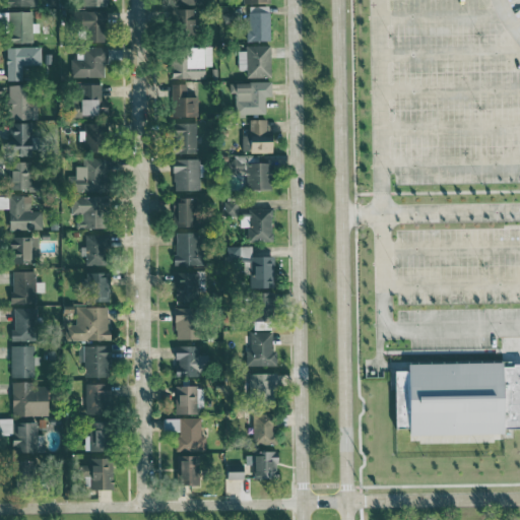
[(171,0),(181,0),(181,26),(195,26),(195,0),(171,0)]
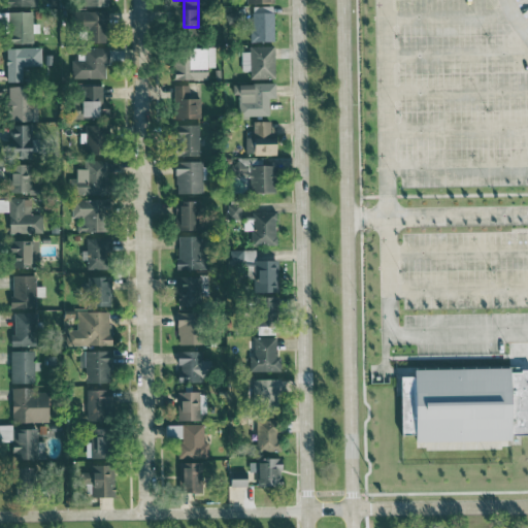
[(252,6),(252,40),(273,39),(272,6),(252,6)]
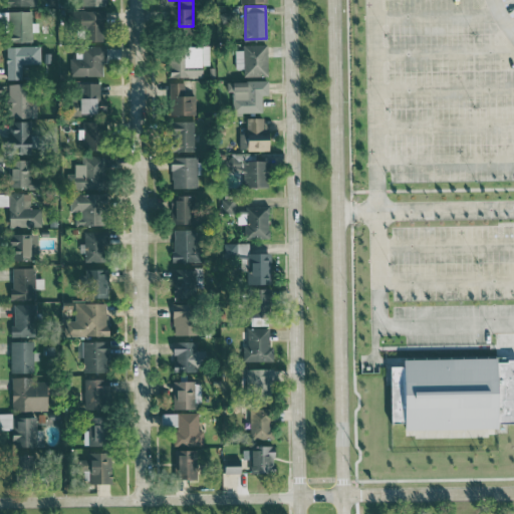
[(107,10),(71,9),(71,36),(106,37),(107,10)]
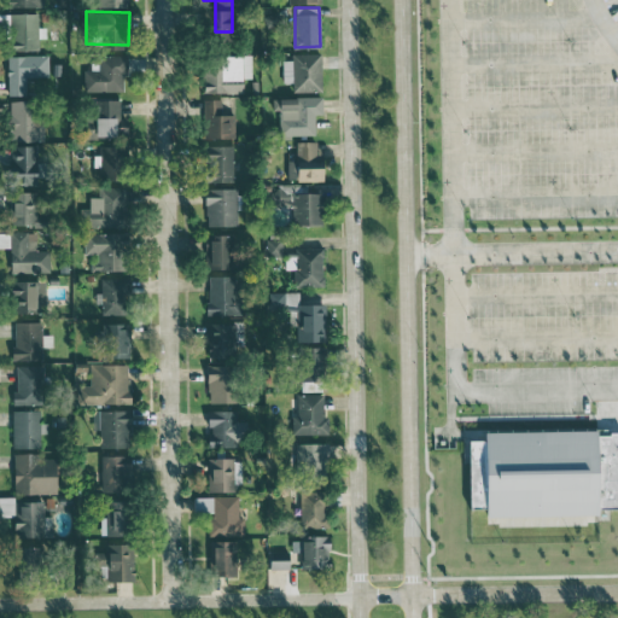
[(40,13),(13,12),(12,48),(39,50),(40,39),(46,39),(47,27),(39,27),(40,13)]
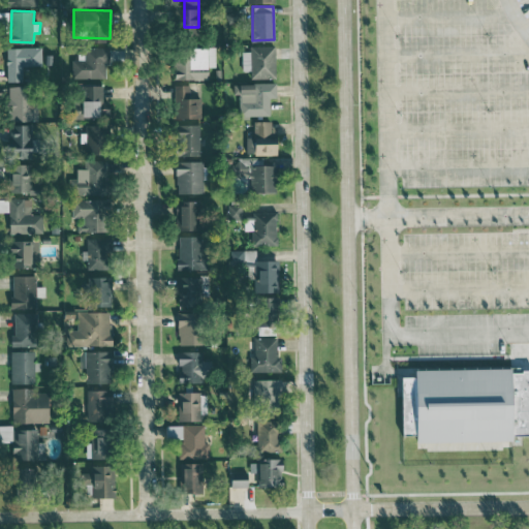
[(250,45),(275,45),(275,79),(252,79),(252,70),(241,70),(241,51),(250,51),(250,45)]
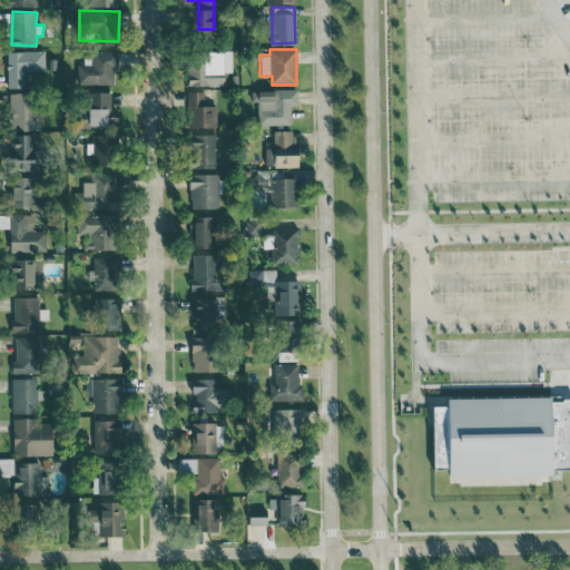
[(232,51),(189,50),(188,86),(226,87),(226,72),(232,72),(232,51)]
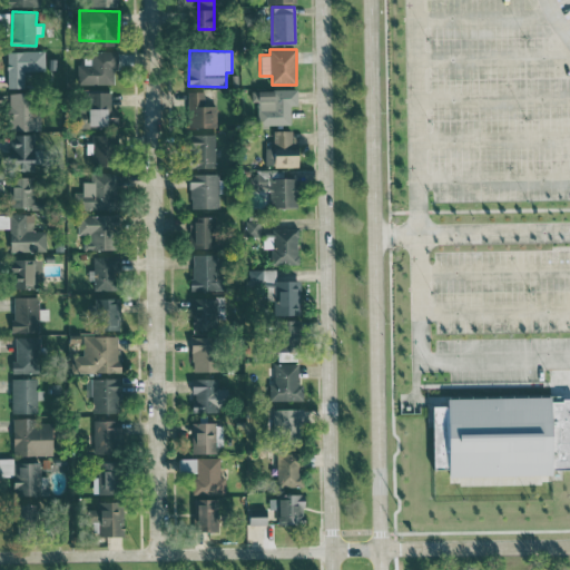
[(9,88),(32,88),(31,71),(46,71),(46,51),(8,51),(9,88)]
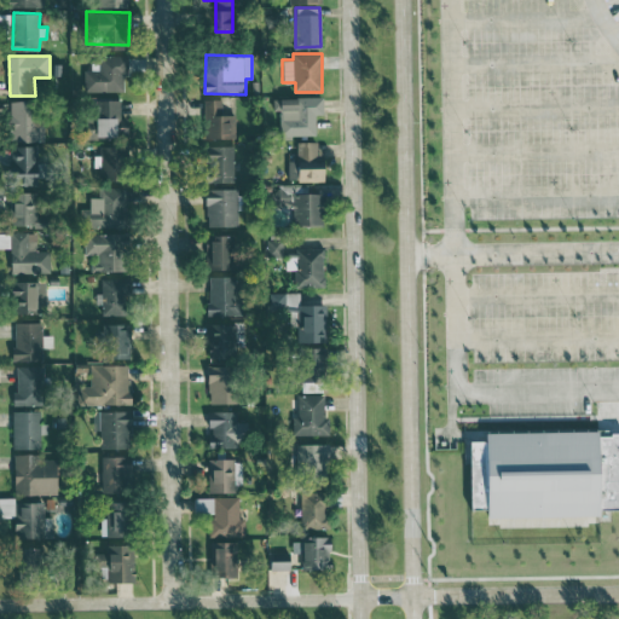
[(85,70),(85,92),(125,92),(125,75),(129,75),(129,57),(92,58),(92,70),(85,70)]
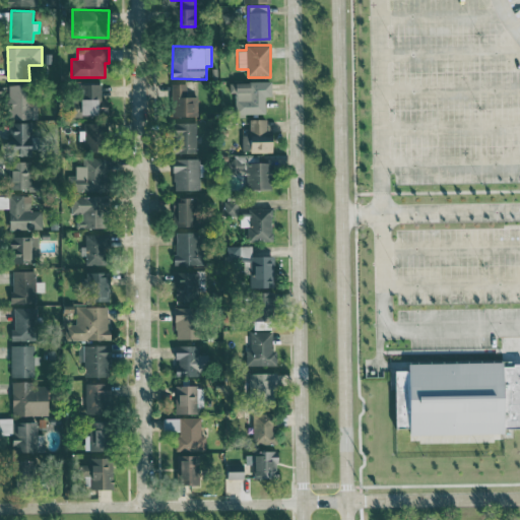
[(273,95),(273,81),(230,82),(230,93),(235,93),(235,114),(266,113),(266,95),(273,95)]
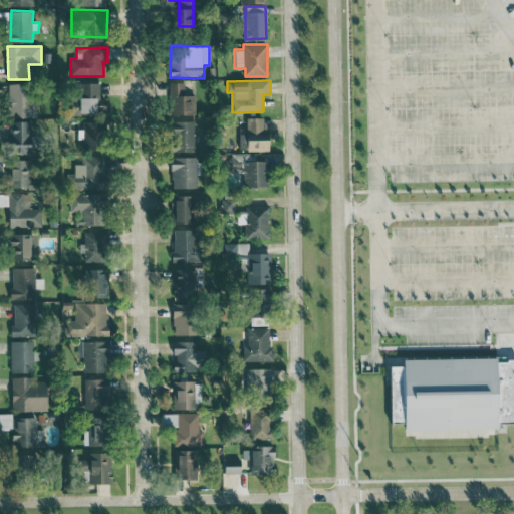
[(10,117),(36,116),(34,82),(9,83),(10,117)]
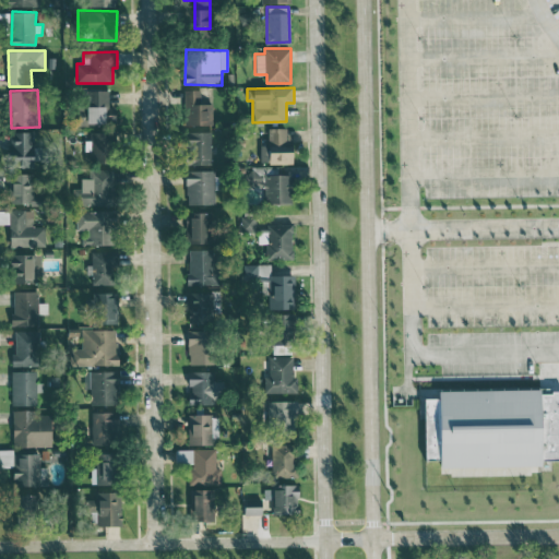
[(92,122),(118,122),(117,108),(109,108),(109,90),(91,91),(92,122)]
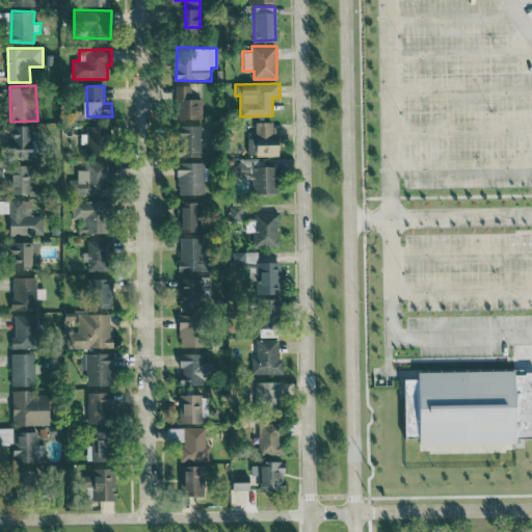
[(176,86),(177,118),(202,118),(202,99),(189,99),(189,86),(176,86)]
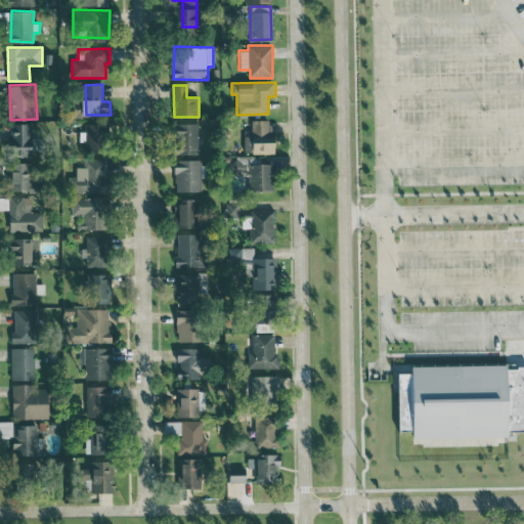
[(253,122),(253,136),(244,136),(244,153),(274,153),(274,131),(268,131),(268,122),(253,122)]
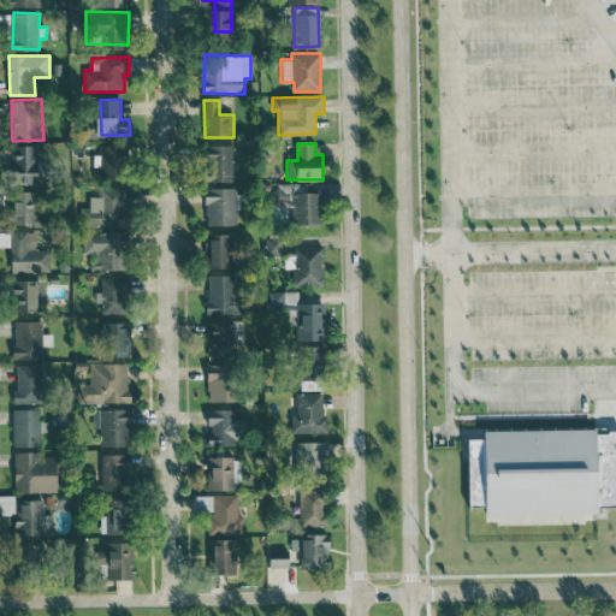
[(36,146),(15,144),(13,179),(46,181),(47,163),(36,163),(36,146)]
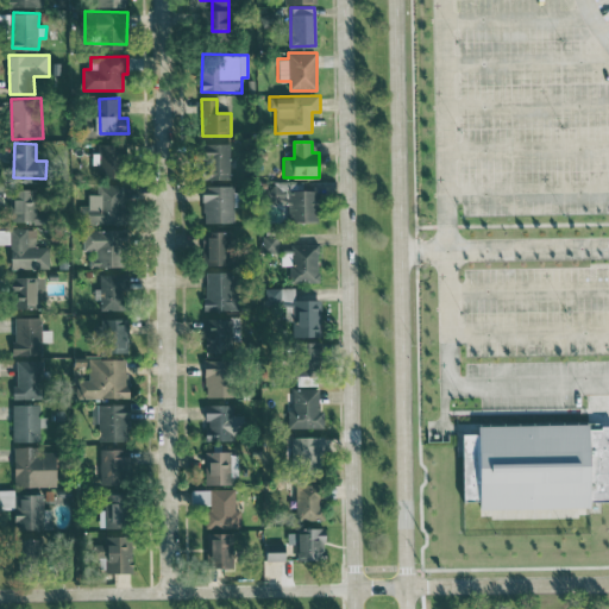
[(202,144),(202,180),(231,179),(230,144),(202,144)]
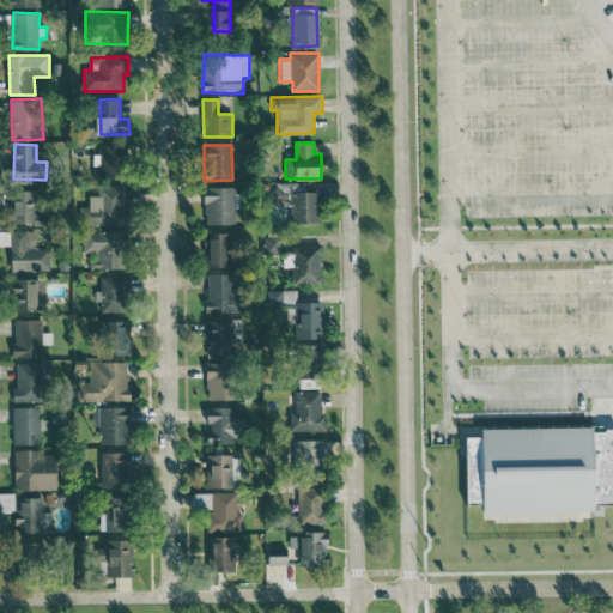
[(126,146),(101,146),(102,177),(127,177),(126,146)]
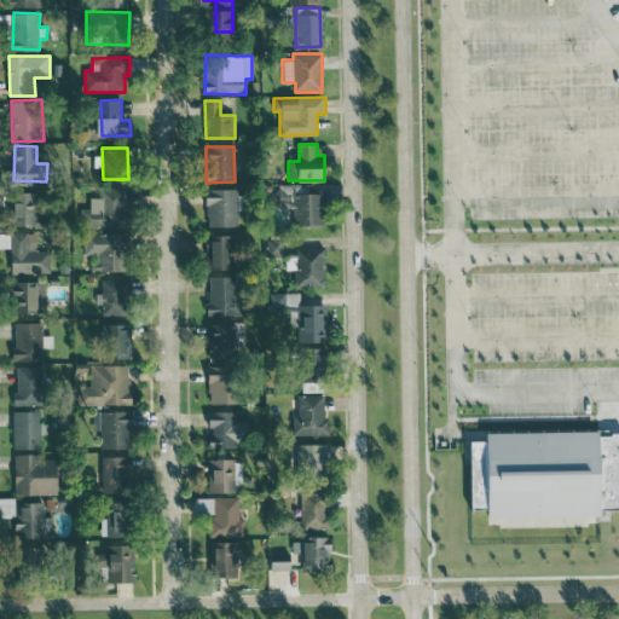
[(325,194),(305,192),(305,185),(275,184),(275,207),(295,207),(294,225),(324,225),(325,194)]
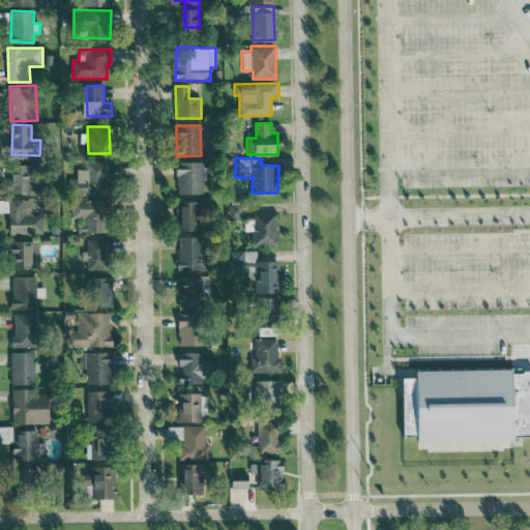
[(69,179),(69,195),(110,195),(109,160),(85,160),(85,169),(78,169),(78,178),(69,179)]
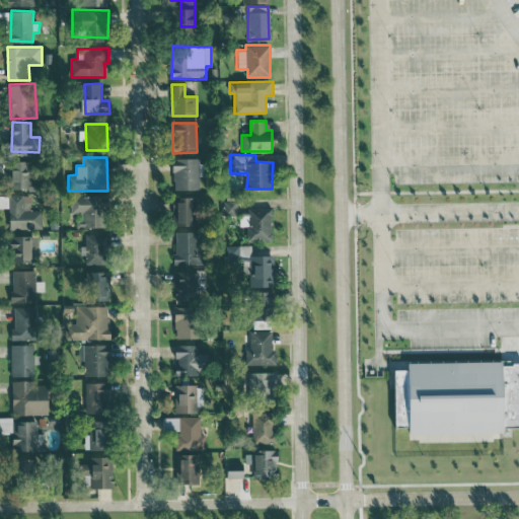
[(200,190),(200,158),(173,158),(174,190),(200,190)]
